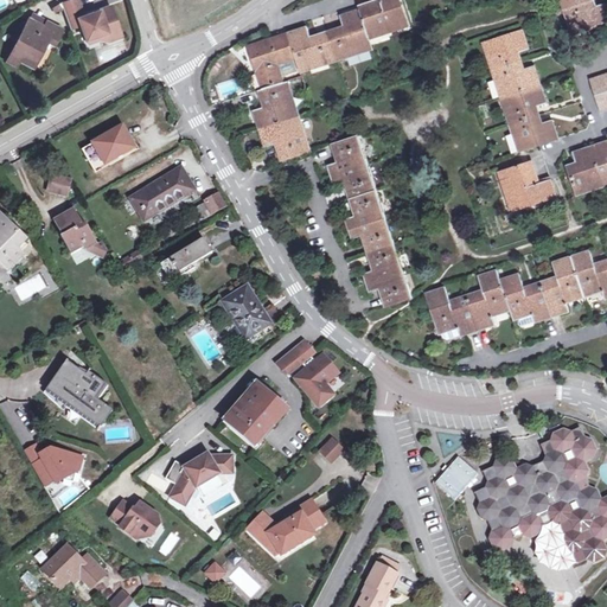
[(97,37),(98,40),(107,43),(108,37),(120,32),(110,7),(83,17),(77,0),(74,0),(62,5),(63,10),(70,30),(81,26),(85,40),(97,37)]
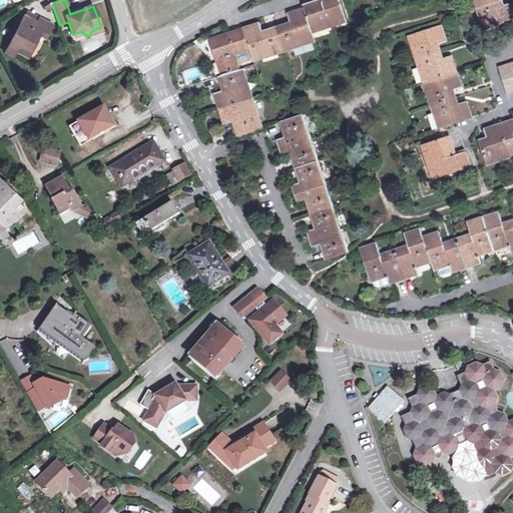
[(236,121),(241,136),(264,128),(261,121),(258,122),(242,78),(245,77),(243,69),(240,70),(234,55),(250,50),(253,59),(277,51),(278,54),(283,52),(292,50),(291,47),(313,39),(310,31),(329,24),(330,27),(344,22),(337,0),(322,0),(323,3),(303,9),(288,14),(290,22),(292,26),(276,31),(264,35),(262,31),(260,23),(243,29),(244,32),(211,43),(221,76),(226,90),(222,92),(214,94),(224,125),(232,122),(236,121)]
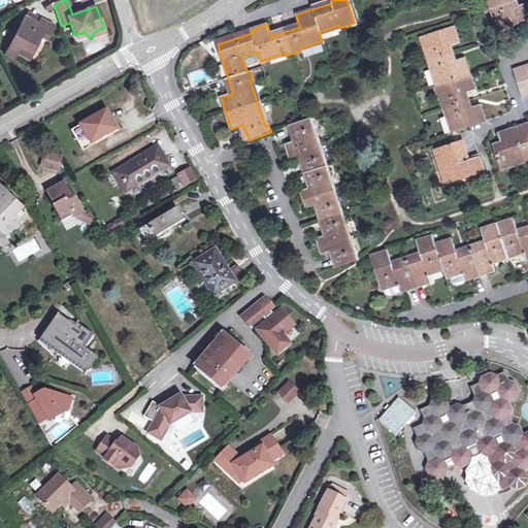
[(332,3),(331,0),(325,0),(310,5),(311,9),(332,3)]
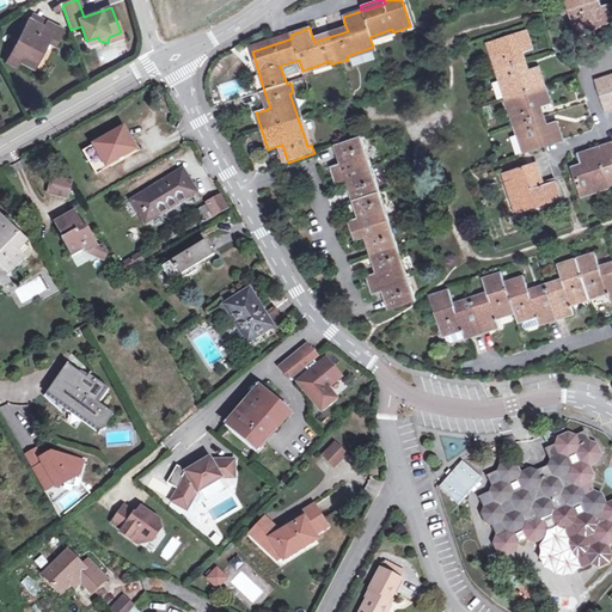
[(564,0),(570,17),(574,16),(580,34),(611,23),(611,8),(610,4),(601,6),(597,8),(593,0),(564,0)]
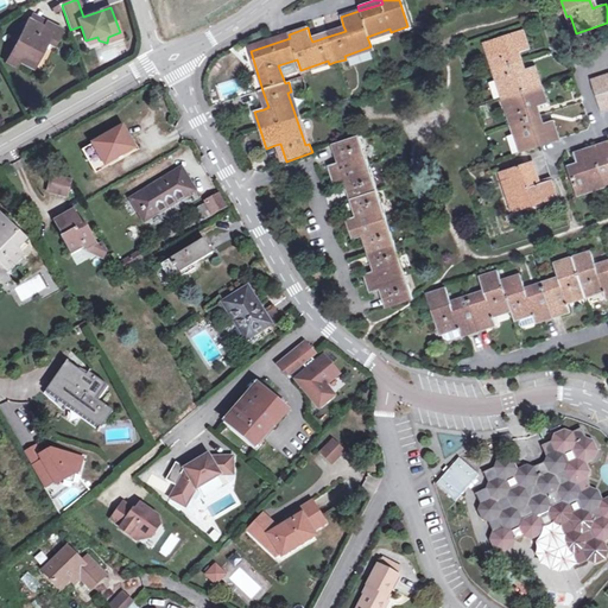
[(52,32),(48,42),(55,45),(62,30),(31,14),(29,20),(52,32)]
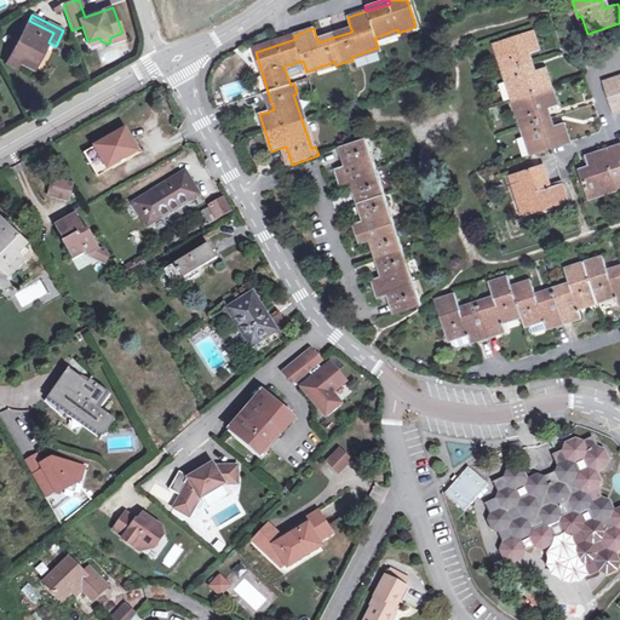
[(53,33),(29,21),(10,58),(21,63),(34,70),(49,42),(53,33)]
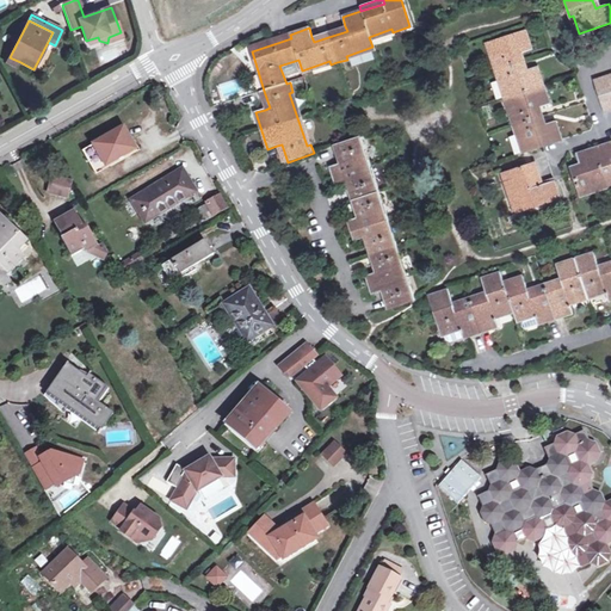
[(347,31),(345,26),(312,37),(314,42),(328,37),(347,31)]
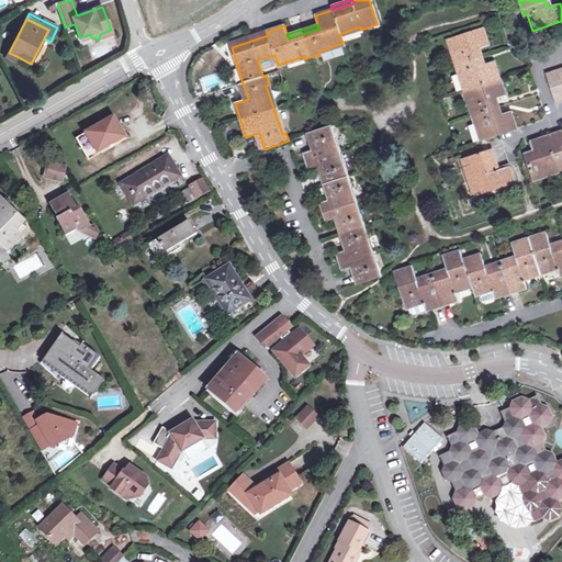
[(476,49),(481,48),(490,46),(483,29),(450,38),(456,57),(452,58),(458,74),(461,72),(472,107),(469,108),(473,124),(470,125),(474,141),(483,138),(483,139),(517,128),(512,112),(503,114),(498,116),(493,100),(497,99),(506,96),(495,62),(486,64),(482,66),(476,49)]
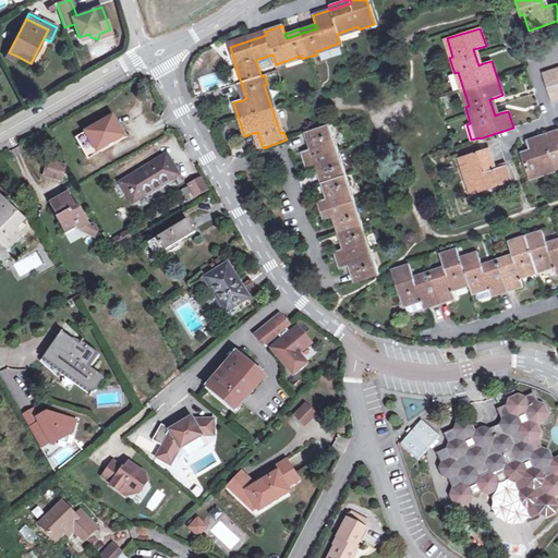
[(99,34),(98,39),(111,34),(110,29),(99,34)]
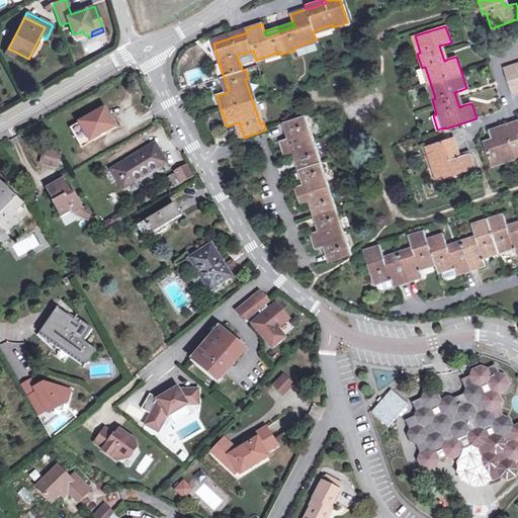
[(448,59),(443,45),(439,46),(444,61),(448,59)]
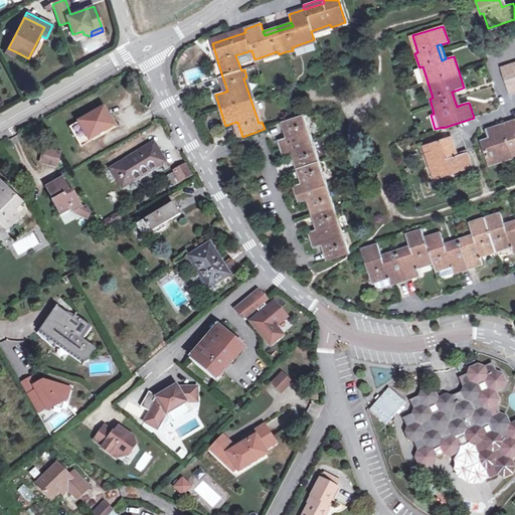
[(17,52),(8,48),(6,52),(15,56),(17,52)]
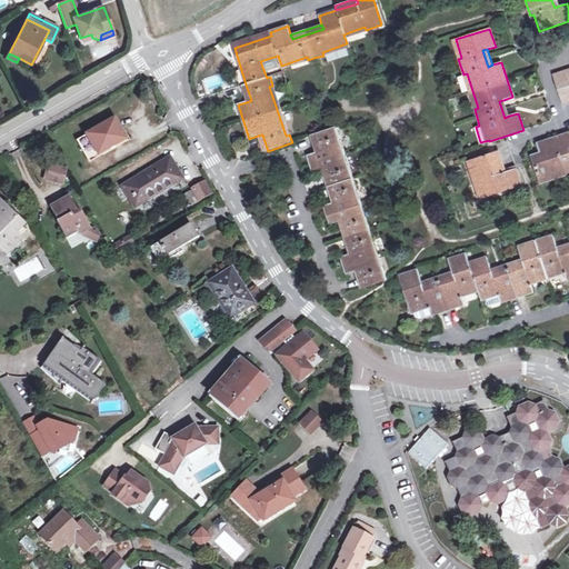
[(562,105),(568,102),(568,69),(552,75),(562,105)]
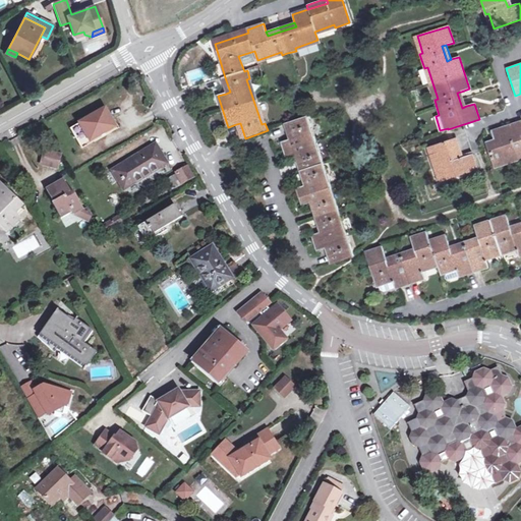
[(230,92),(225,77),(221,78),(226,94),(230,92)]
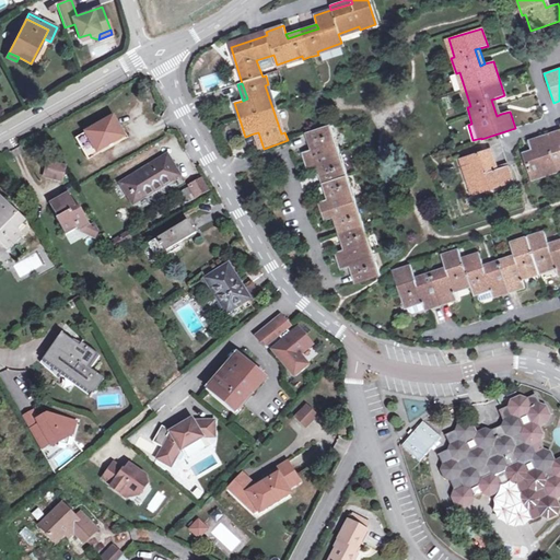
[(497,116),(501,114),(496,98),(491,100),(497,116)]
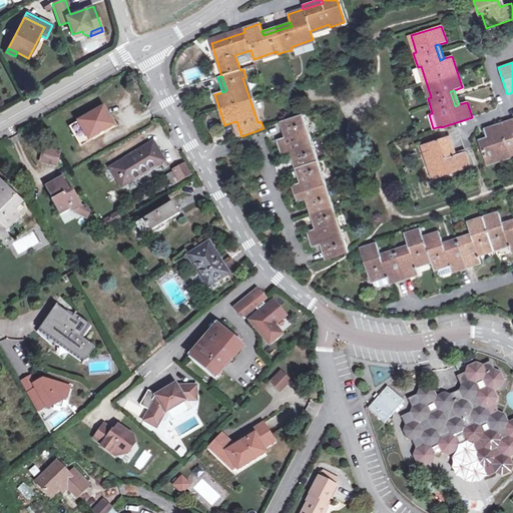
[(104,107),(69,126),(79,144),(114,125),(104,107)]
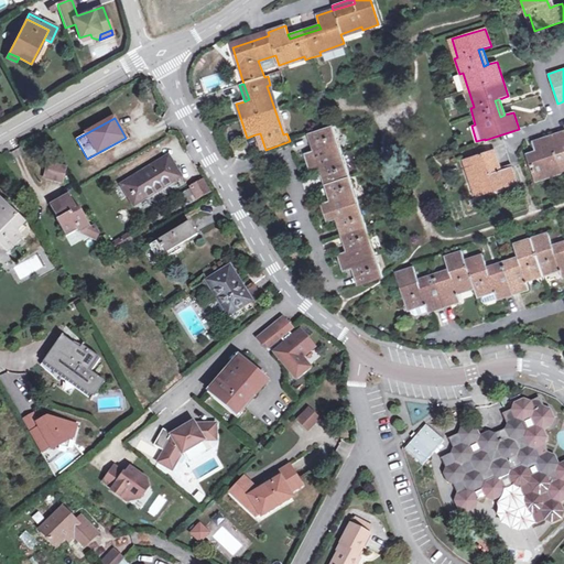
[(333,127),(311,134),(316,151),(313,152),(304,154),(310,172),(318,170),(323,167),(333,201),(328,202),(321,204),(327,223),(335,220),(339,218),(350,251),(346,252),(338,256),(344,272),(351,269),(355,268),(360,284),(382,278),(333,127)]
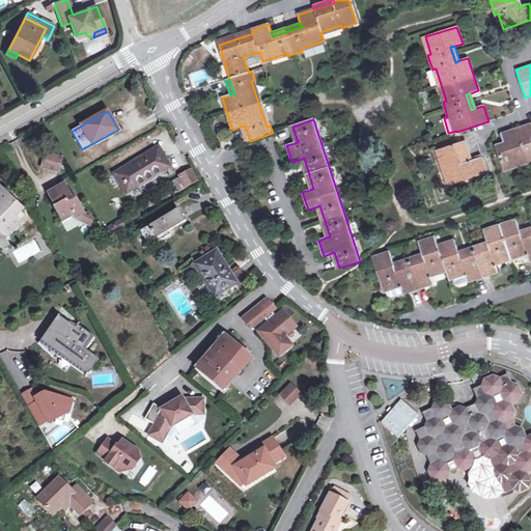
[(505,147),(498,149),(505,171),(511,169),(510,166),(530,159),(530,123),(501,134),(503,142),(505,147)]
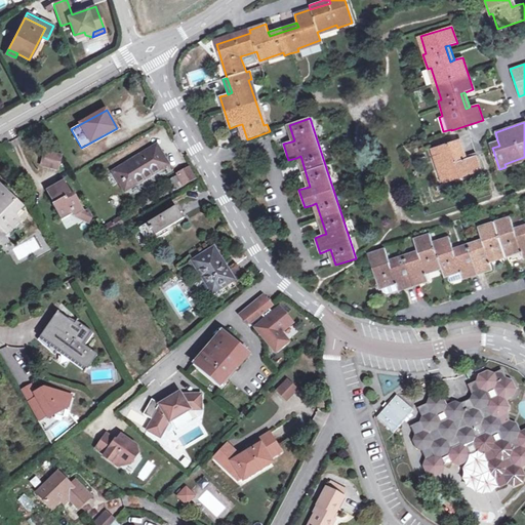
[(242,124),(238,125),(243,140),(247,139),(242,124)]
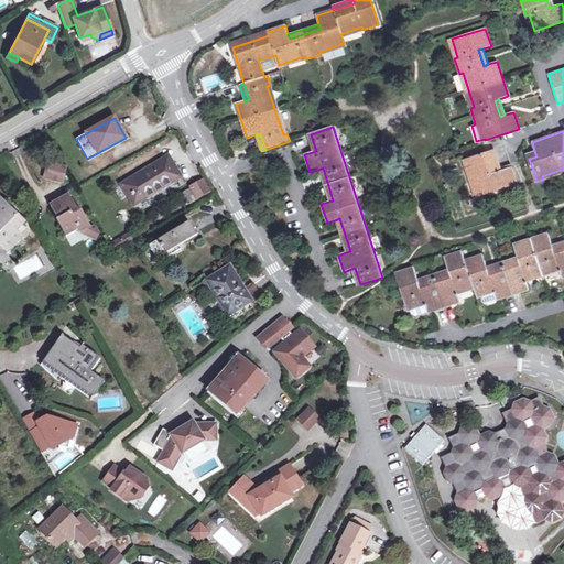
[(316,151),(311,134),(307,136),(313,152),(316,151)]
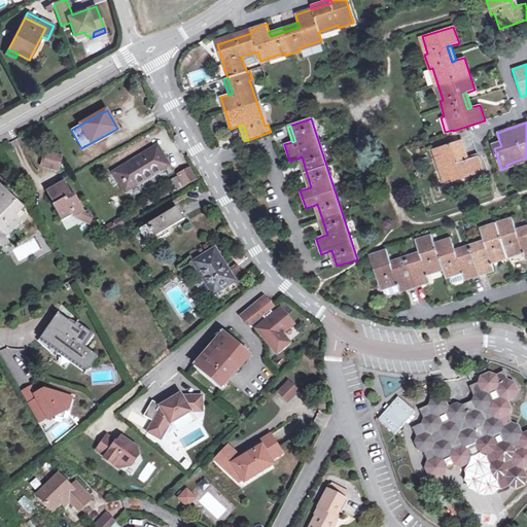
[(460,141),(436,149),(444,168),(440,169),(444,183),(483,171),(478,156),(466,160),(460,141)]
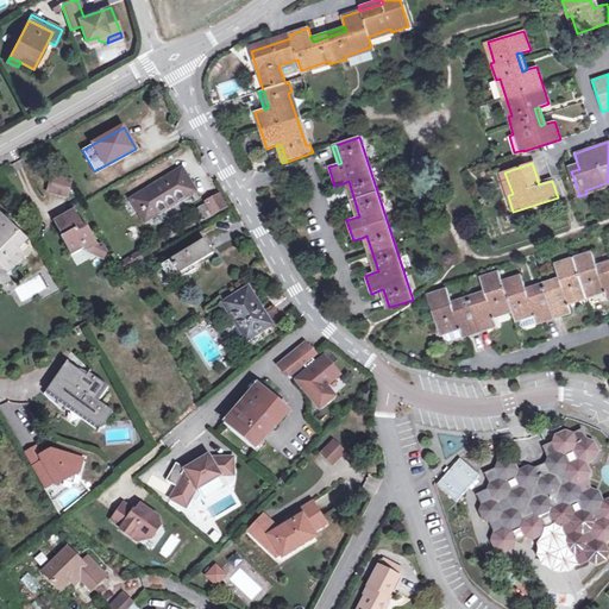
[(143,211),(149,220),(195,192),(182,169),(131,200),(138,213),(143,211)]
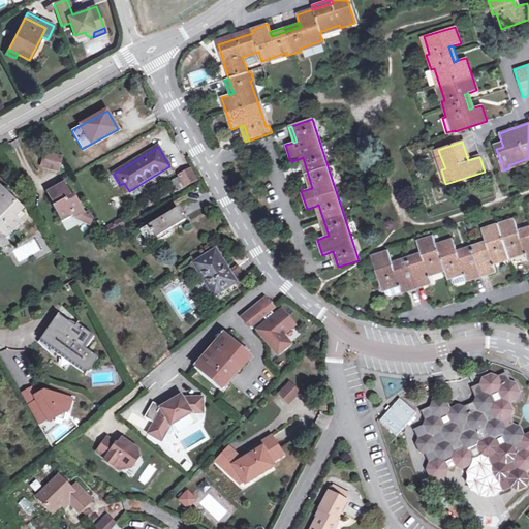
[(43,153),(40,166),(58,169),(61,156),(43,153)]
